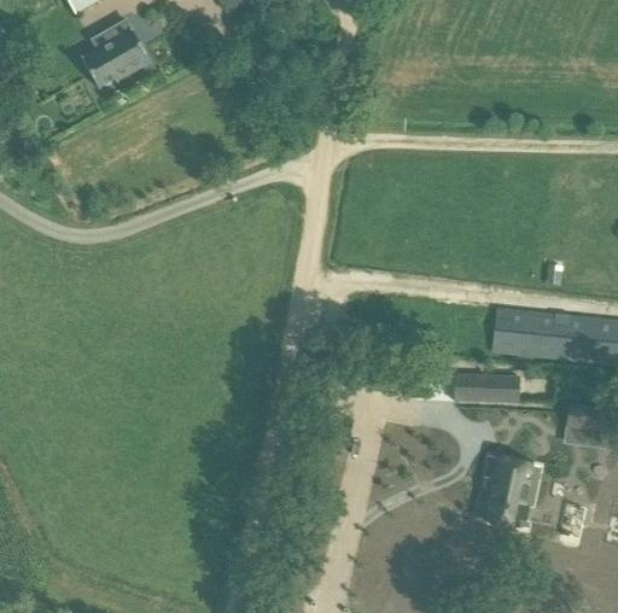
[(69,0),(76,12),(95,0),(69,0)]
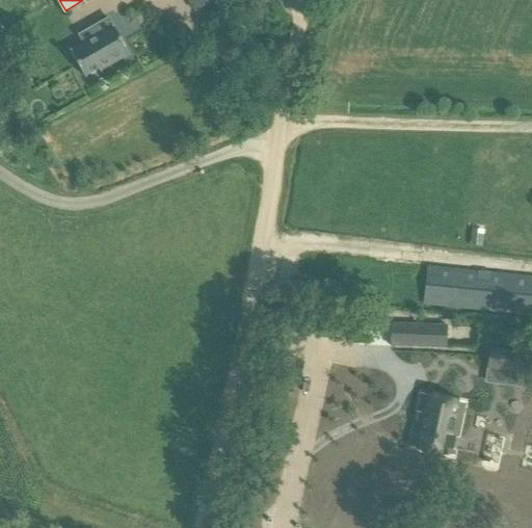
[(190,0),(202,18),(223,3),(221,0),(190,0)]
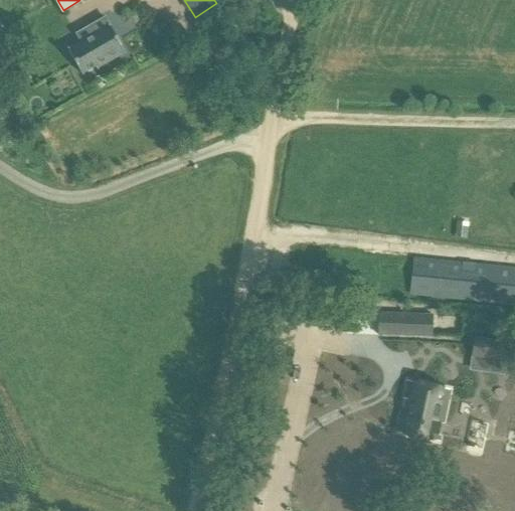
[(234,0),(242,12),(259,0),(234,0)]
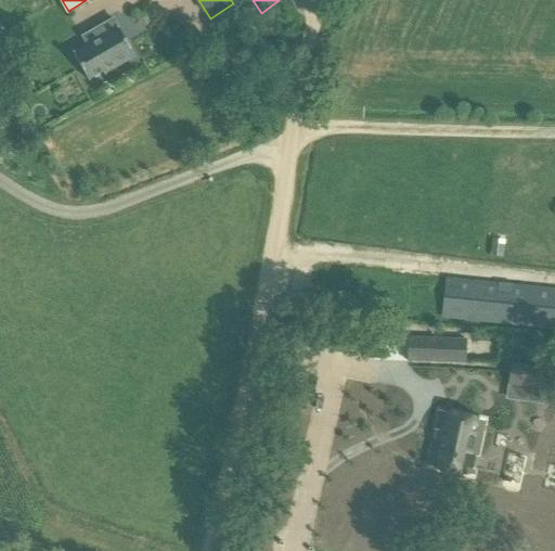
[(147,22),(151,14),(149,8),(141,7),(136,12),(139,21),(147,22)]
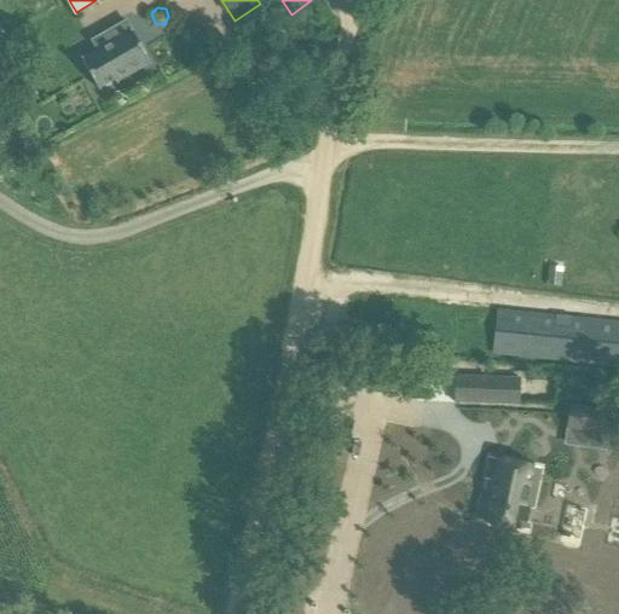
[(150,59),(126,17),(91,36),(98,47),(81,56),(98,86),(99,85),(114,76),(116,79),(117,79),(117,77),(149,59),(149,61),(150,59)]
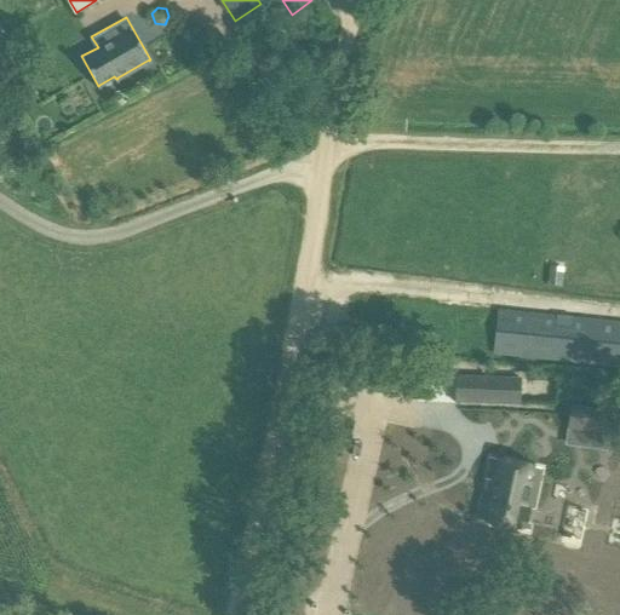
[(3,32),(0,33),(0,80),(24,65),(3,32)]
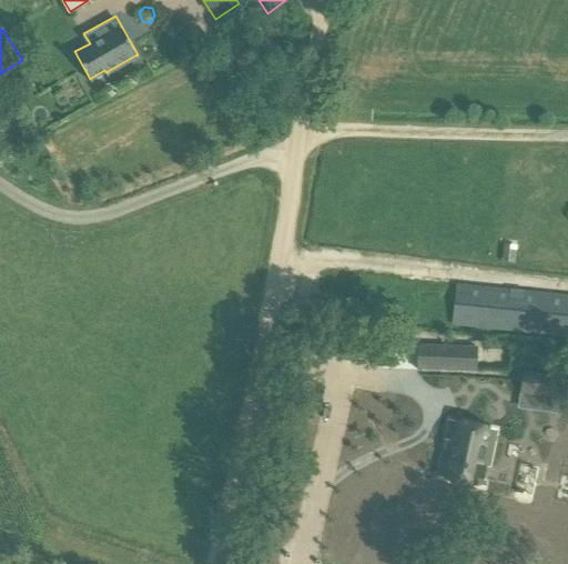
[(567,291),(337,267),(333,310),(567,334),(567,291)]
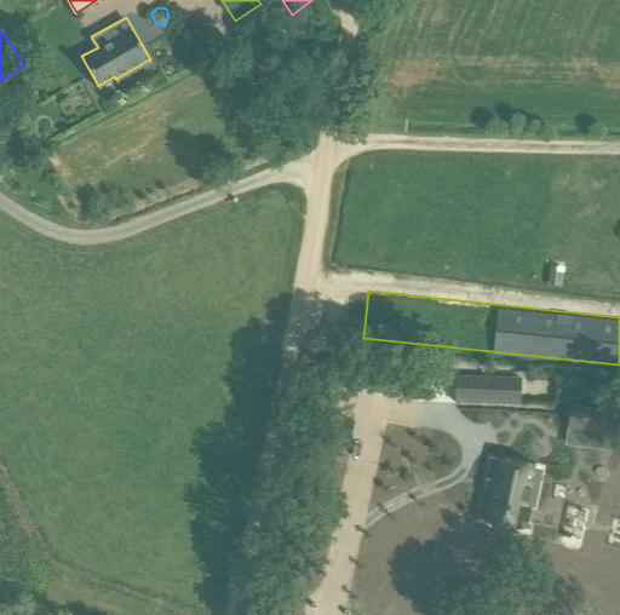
[(455,372),(453,401),(521,402),(522,374),(455,372)]
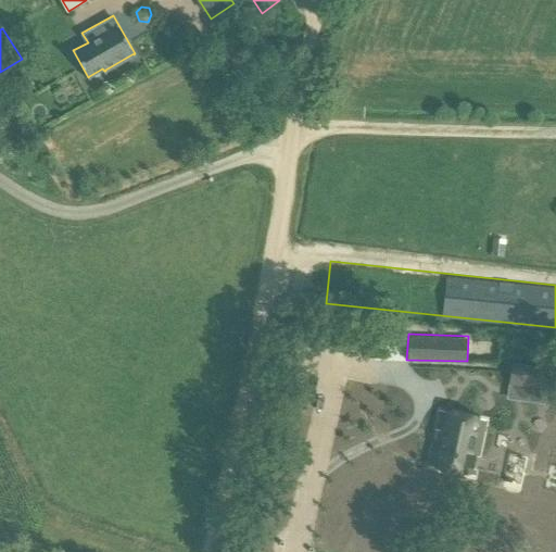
[(513,361),(510,383),(545,387),(548,366),(513,361)]
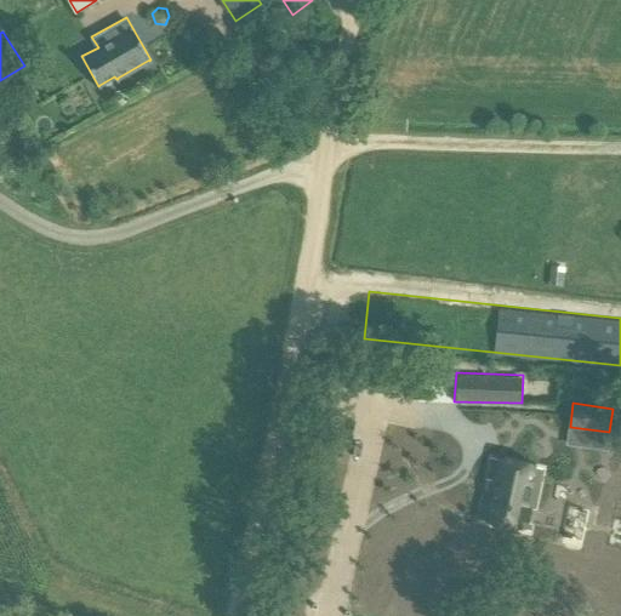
[(319,435),(318,452),(337,455),(340,438),(319,435)]
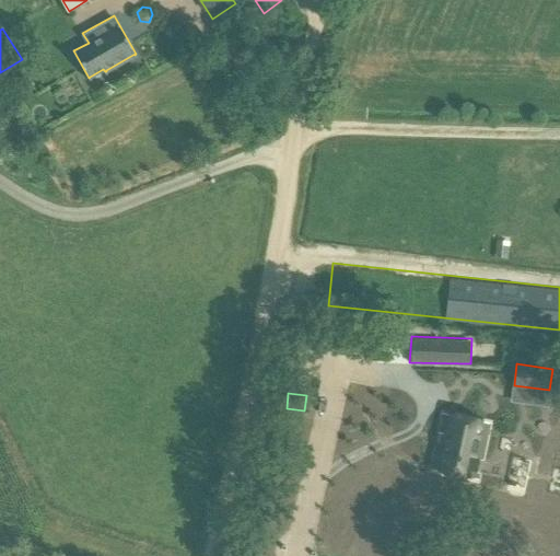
[(476,475),(488,421),(445,413),(433,466),(476,475)]
